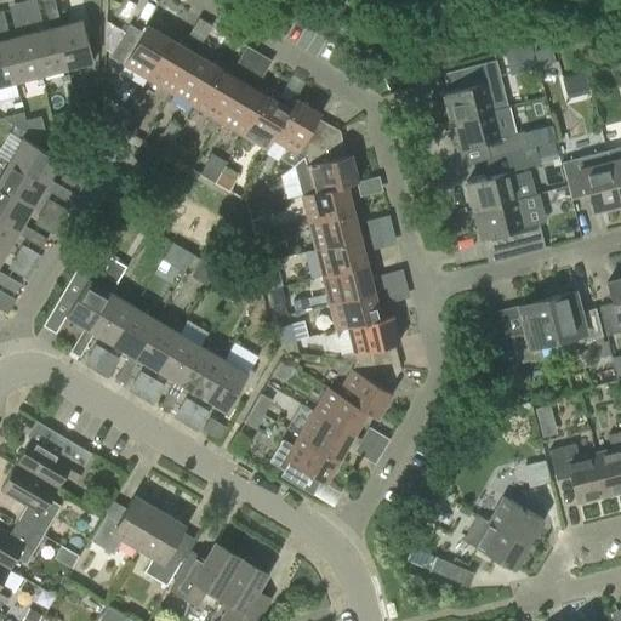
[(44,0),(43,0),(46,15),(56,12),(52,0),(44,0)]
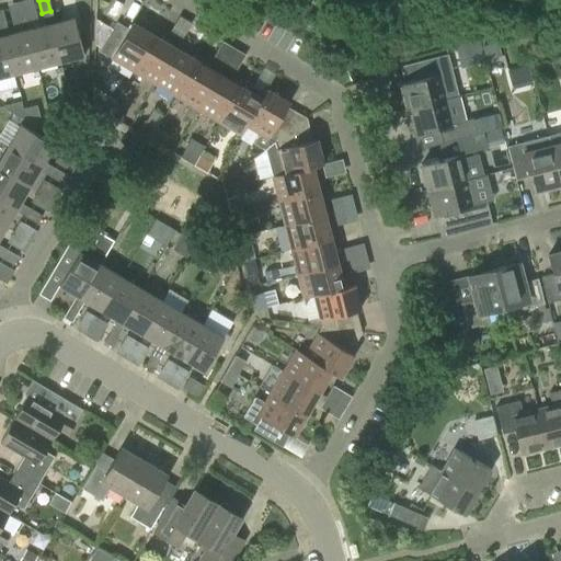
[(26,30),(36,68),(59,63),(49,24),(54,23),(50,11),(42,13),(45,25),(26,30)]
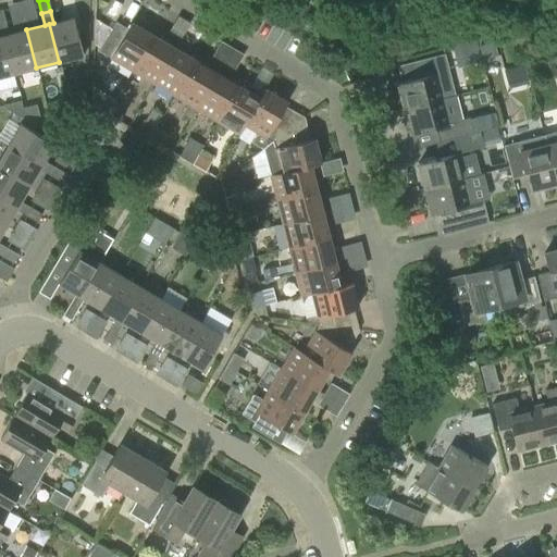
[(73,17),(53,23),(49,24),(59,62),(83,56),(73,17)]
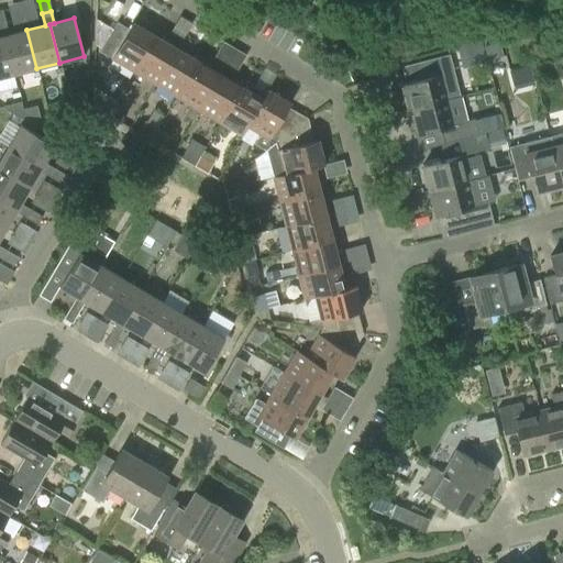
[(0,36),(3,36),(13,74),(36,68),(26,30),(8,35),(4,22),(0,23),(0,36)]
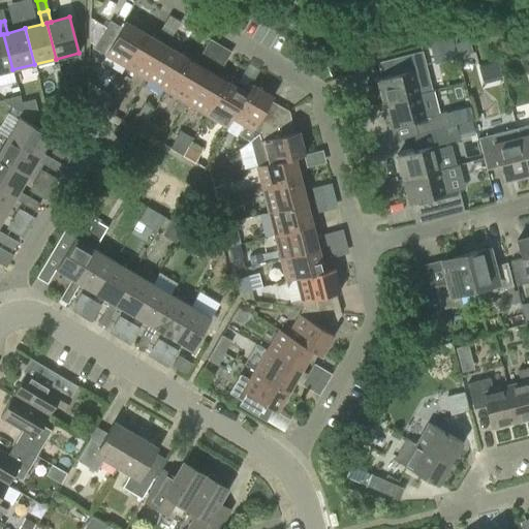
[(93,49),(125,67),(145,33),(124,22),(120,28),(110,21),(93,49)]
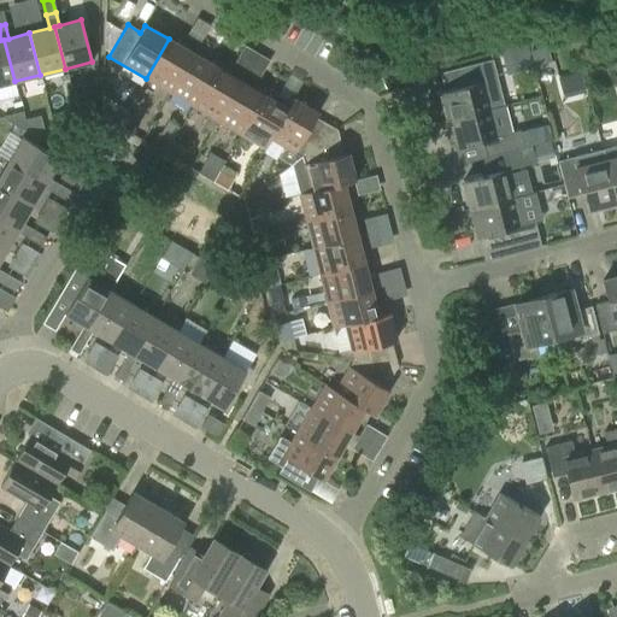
[(169,39),(146,78),(169,93),(193,53),(169,39)]
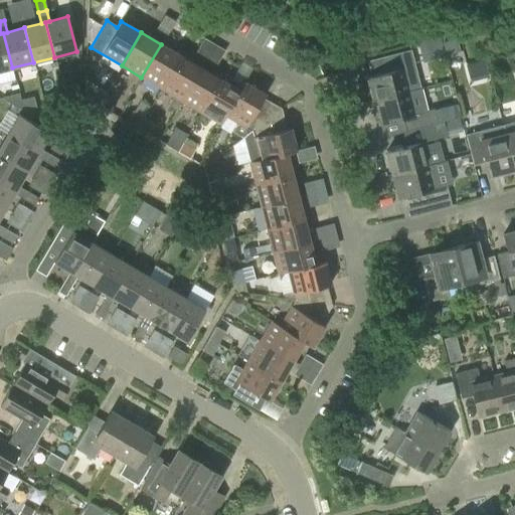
[(0,70),(12,67),(3,33),(0,33),(0,70)]
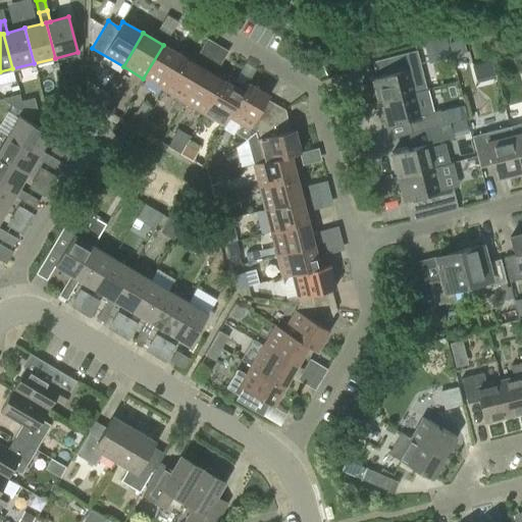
[(423,41),(428,60),(447,56),(441,37),(423,41)]
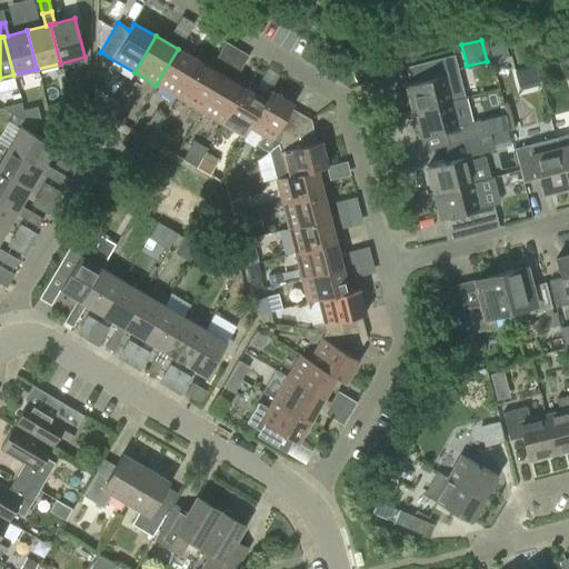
[(506,43),(489,48),(492,60),(508,57),(506,43)]
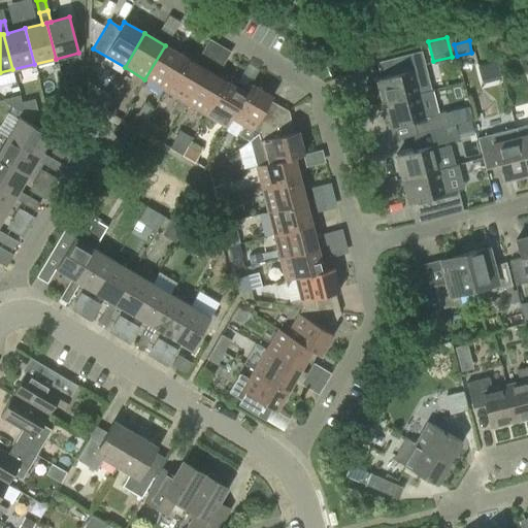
[(165,45),(144,79),(165,92),(185,58),(165,45)]
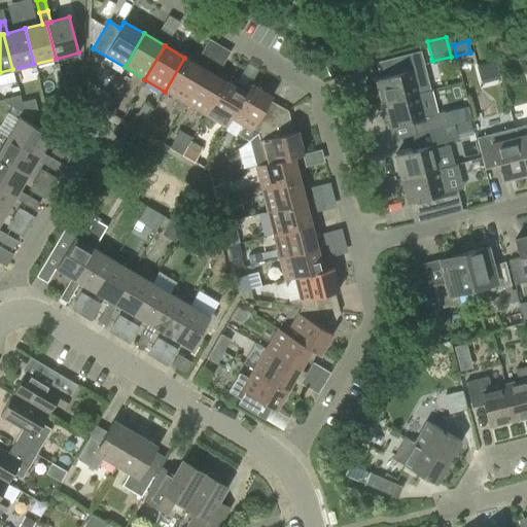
[(411,70),(376,79),(382,103),(429,91),(419,51),(407,55),(411,70)]
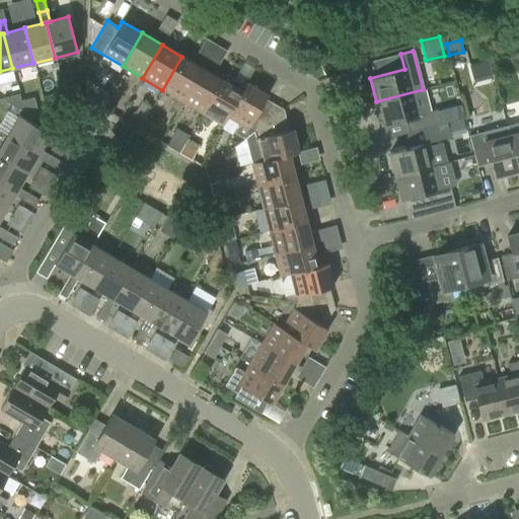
[(177,109),(202,68),(181,57),(162,90),(174,97),(170,105),(177,109)]
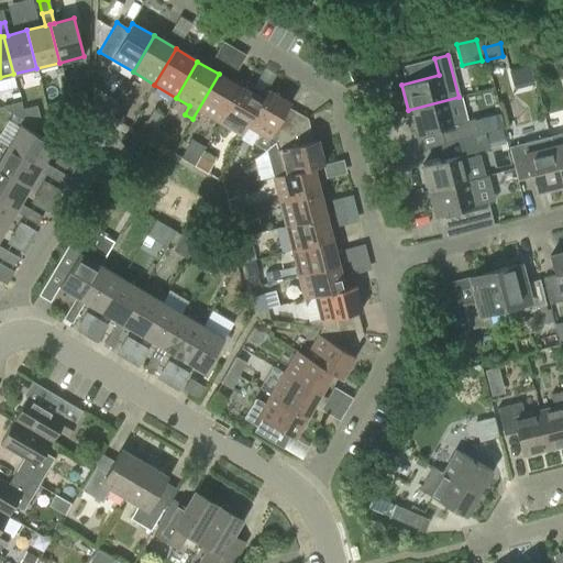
[(219,123),(240,87),(219,74),(192,119),(194,120),(198,111),(219,123)]
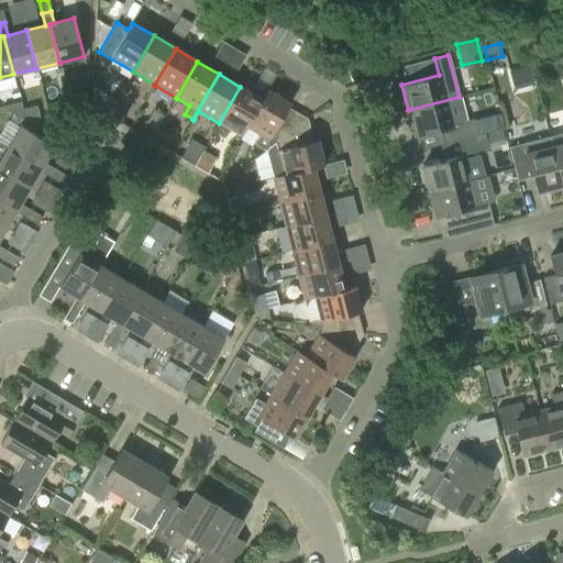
[(246,127),(262,99),(240,87),(219,123),(241,136),(246,127)]
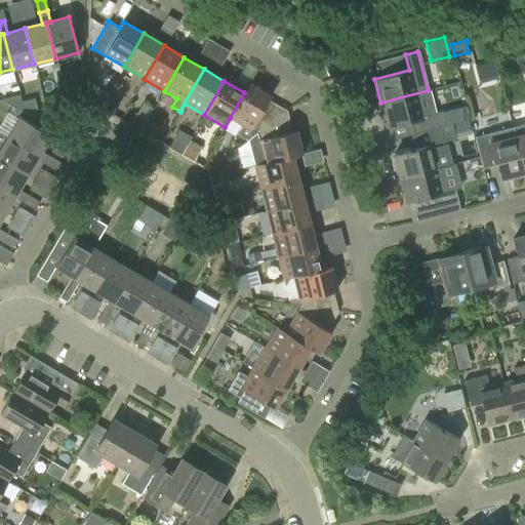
[(237,134),(247,140),(255,133),(287,110),(269,98),(270,96),(249,84),(244,92),(230,118),(242,125),(237,134)]
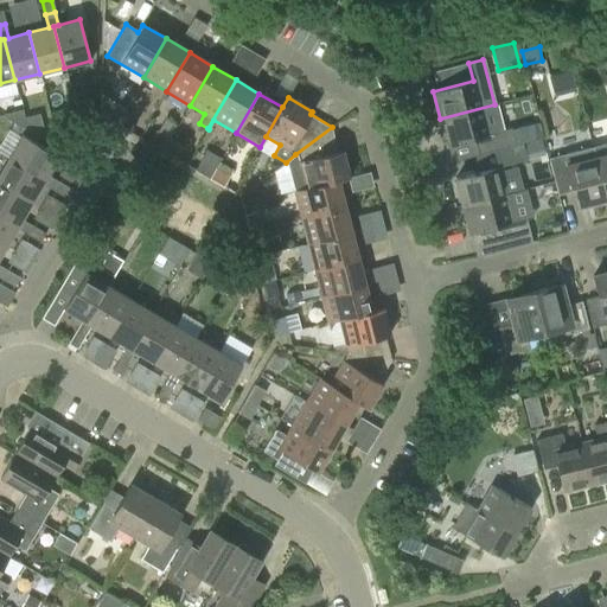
[(502,132),(494,104),(440,119),(447,146),(474,139),(479,155),(497,151),(515,146),(510,129),(502,132)]
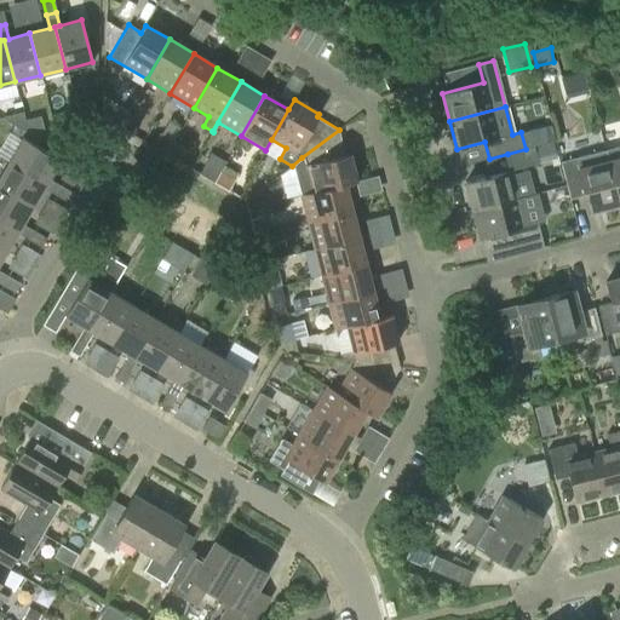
[(52,114),(56,128),(70,125),(67,110),(52,114)]
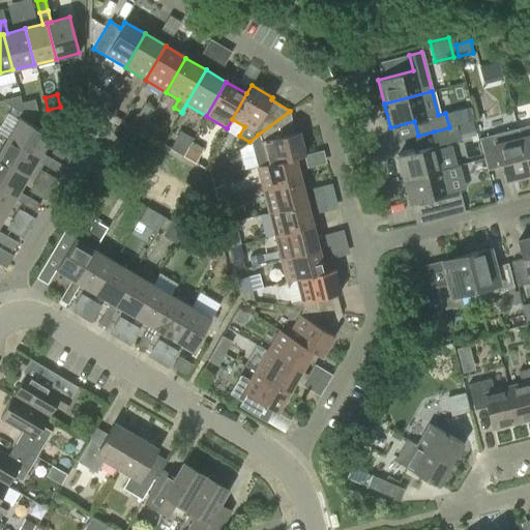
[(2,102),(21,114),(24,113),(19,96),(1,101),(2,102)]
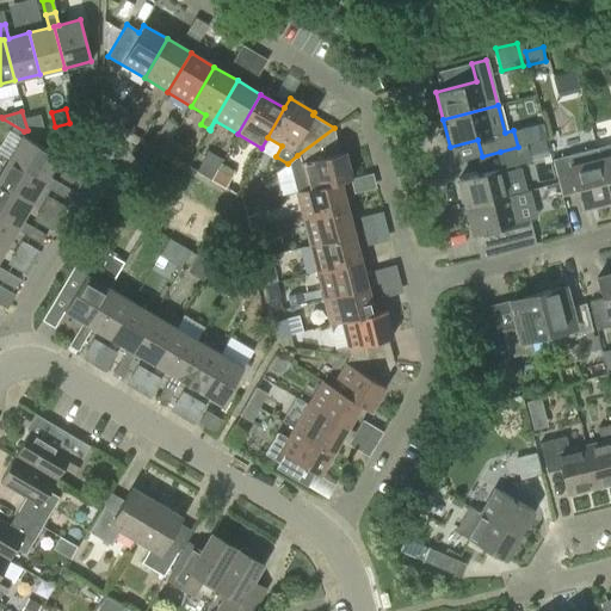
[(124,112),(123,113),(117,124),(131,133),(139,121),(124,112)]
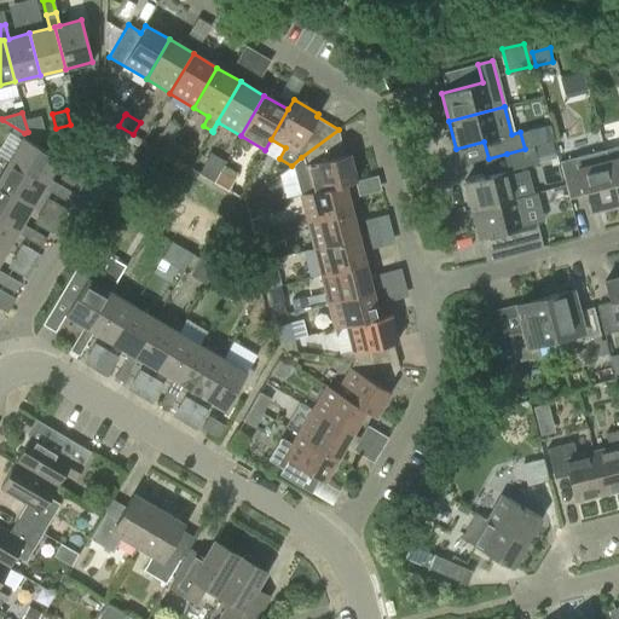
[(25,120),(29,134),(61,152),(55,127),(42,131),(39,116),(25,120)]
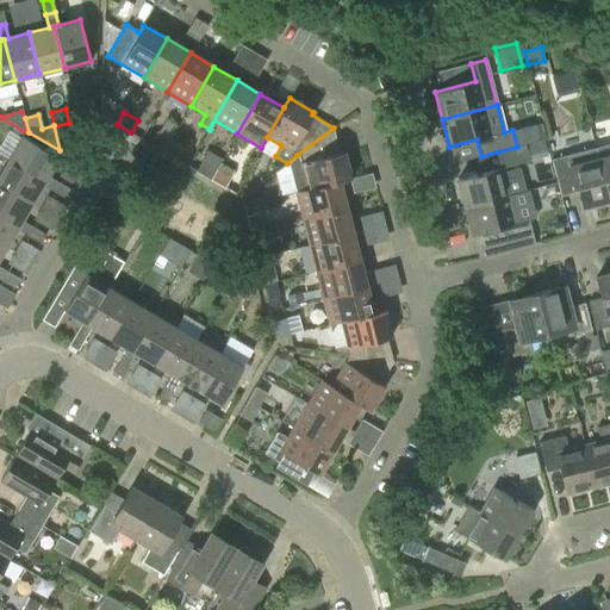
[(334,128),(297,155),(306,190),(340,181),(350,179),(343,151),(341,153),(334,128)]
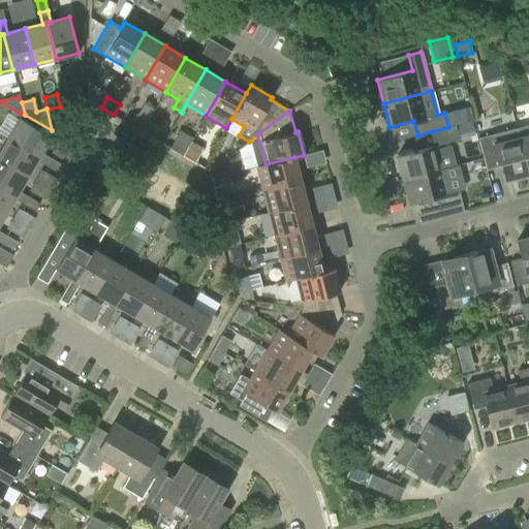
[(142,132),(149,121),(136,114),(129,124),(142,132)]
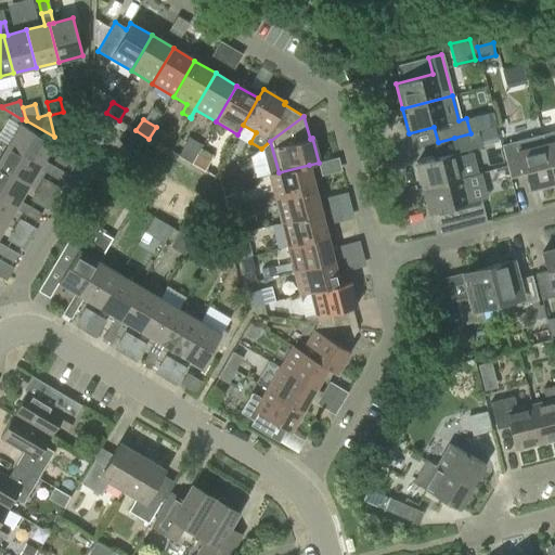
[(41,165),(38,168),(49,175),(54,167),(43,160),(53,143),(20,124),(8,145),(41,165)]
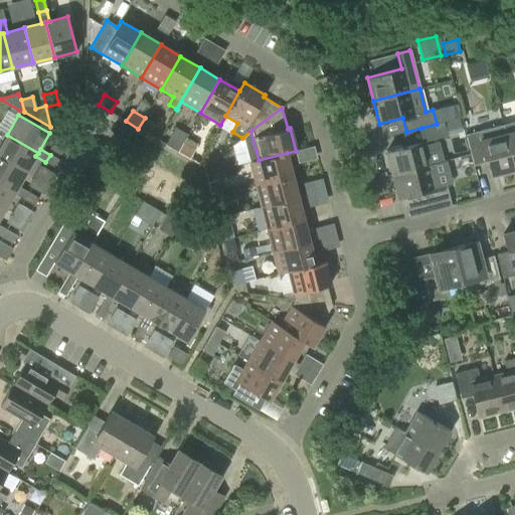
[(157,126),(145,118),(138,129),(150,136),(157,126)]
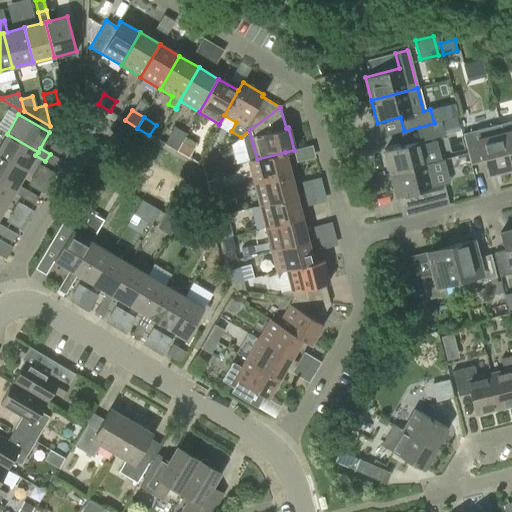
[(502,133),(501,133),(510,168),(511,167),(511,121),(500,124),(502,133)]
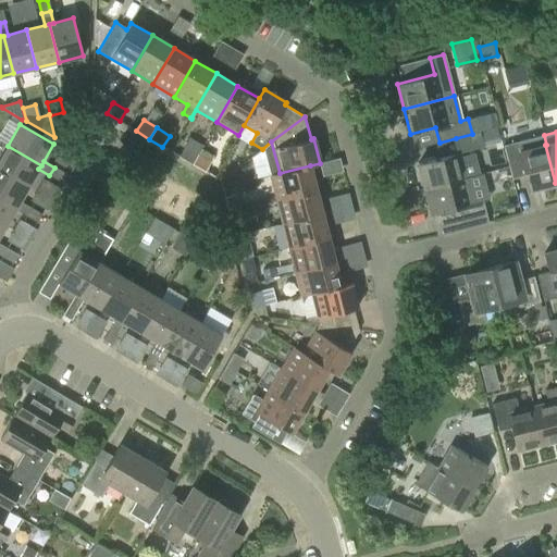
[(456,139),(460,153),(484,147),(481,133),(456,139)]
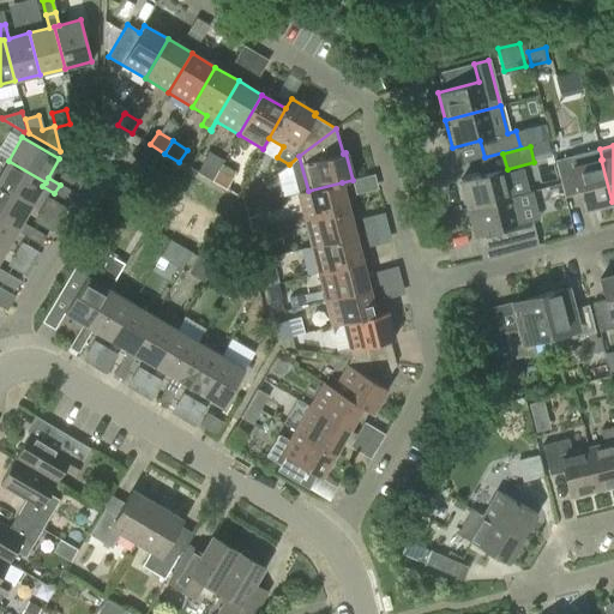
[(602,160),(600,149),(554,161),(564,194),(577,191),(582,210),(612,202),(601,160),(602,160)]
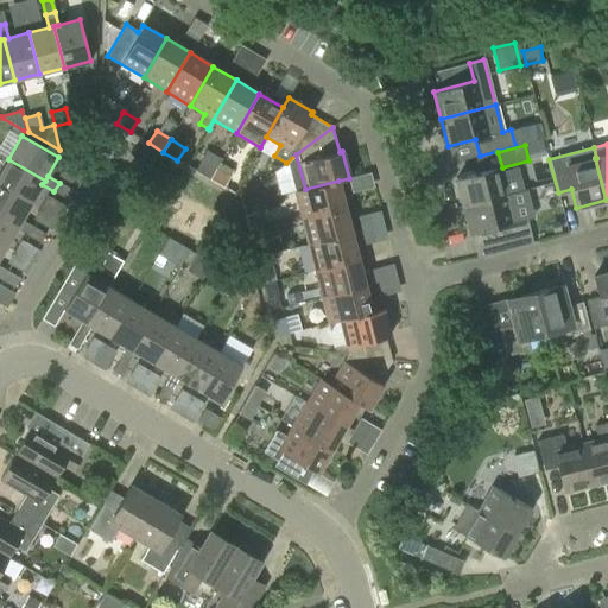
[(45,181),(8,159),(0,171),(0,183),(32,202),(42,184),(45,181)]
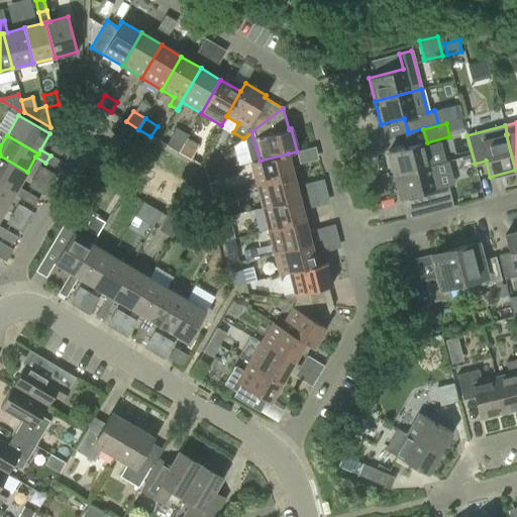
[(172,135),(166,145),(179,152),(184,142),(172,135)]
